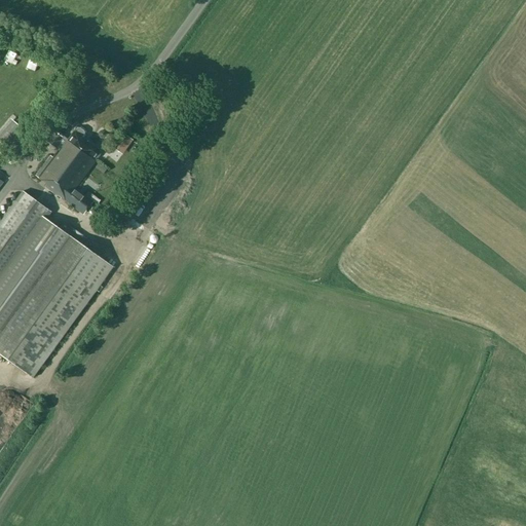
[(141,111),(151,117),(162,100),(152,94),(141,111)]
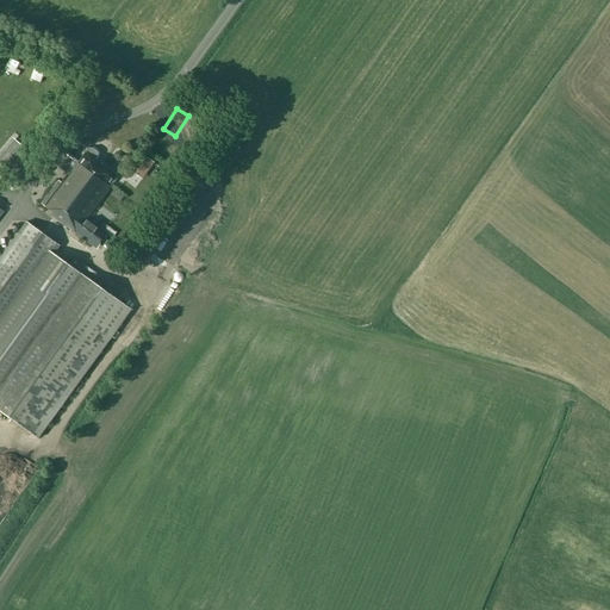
[(0,151),(0,166),(17,181),(37,159),(12,138),(0,151)]
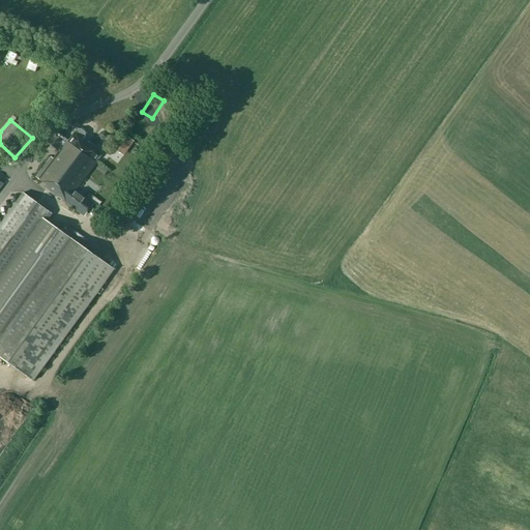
[(143,133),(141,131),(144,126),(136,121),(118,146),(128,154),(143,133)]
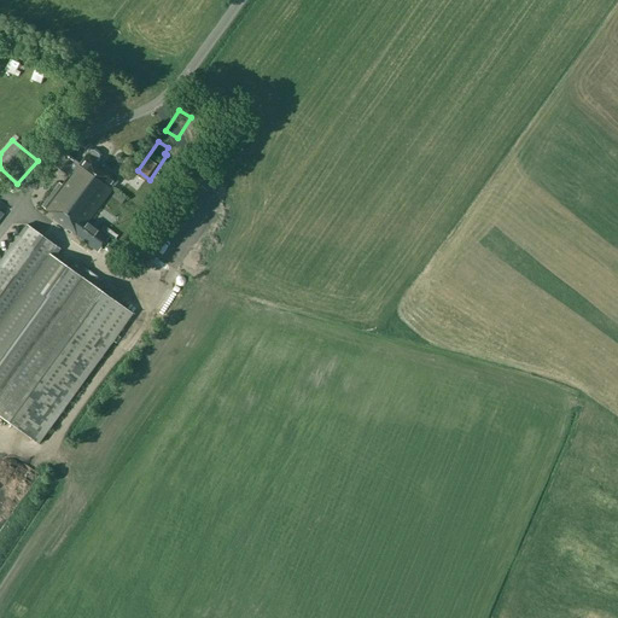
[(87,155),(80,164),(75,161),(74,161),(65,155),(56,167),(69,176),(63,185),(59,182),(41,207),(54,215),(52,217),(98,252),(109,237),(88,221),(112,188),(111,187),(118,178),(97,161),(99,157),(99,153),(94,150),(92,151),(88,155),(87,155)]
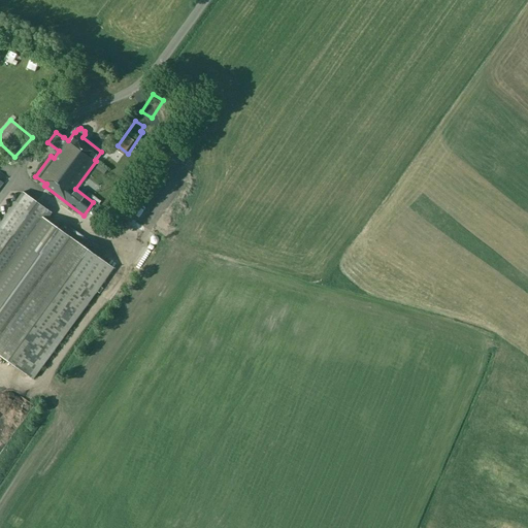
[(90,176),(95,179),(89,187),(99,195),(108,183),(94,171),(90,176)]
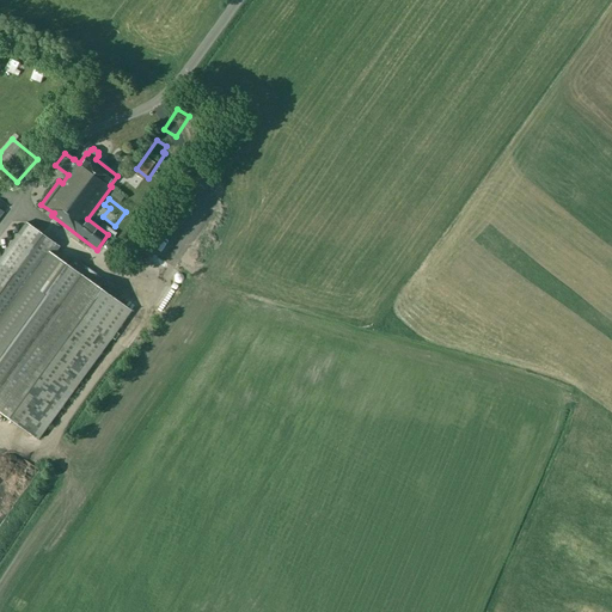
[(0,258),(0,412),(38,440),(132,311),(54,255),(60,246),(26,222),(0,258)]
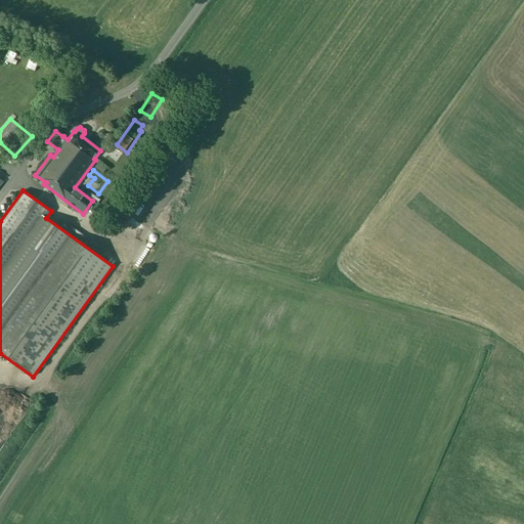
[(16,380),(12,386),(18,390),(23,384),(16,380)]
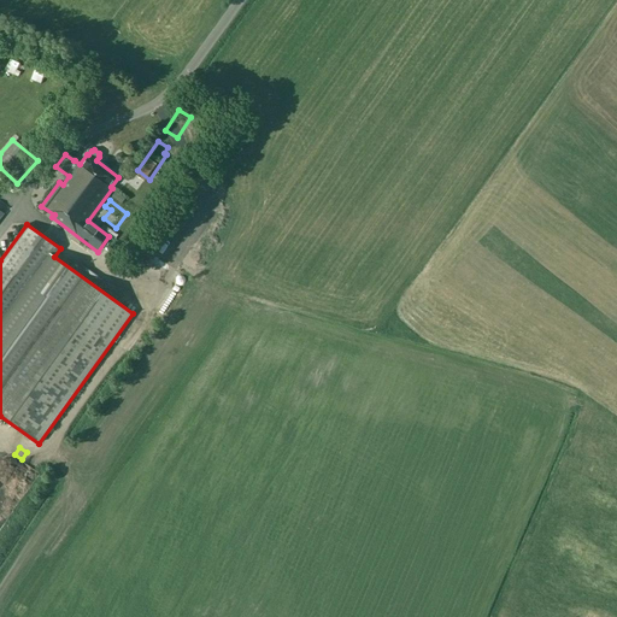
All buildings are outlined.
